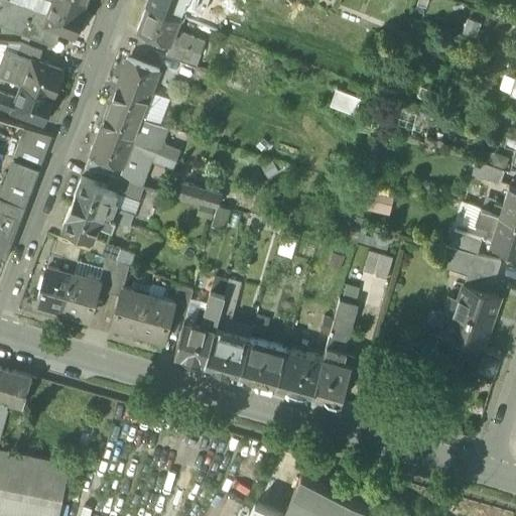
[(53,0),(8,0),(23,5),(31,8),(49,14),(55,0),(53,0)]
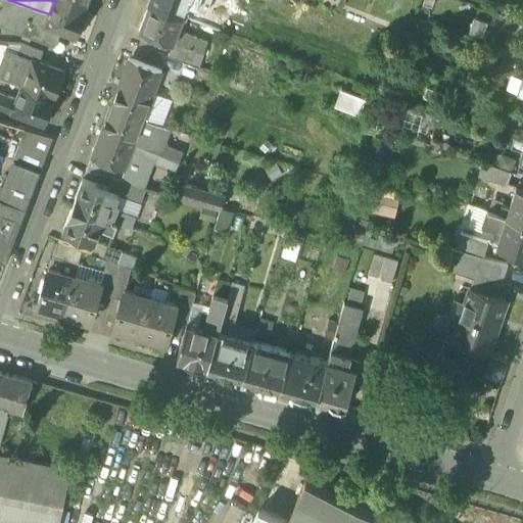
[(56,0),(50,14),(44,29),(55,33),(59,34),(79,41),(89,13),(85,11),(56,0)]
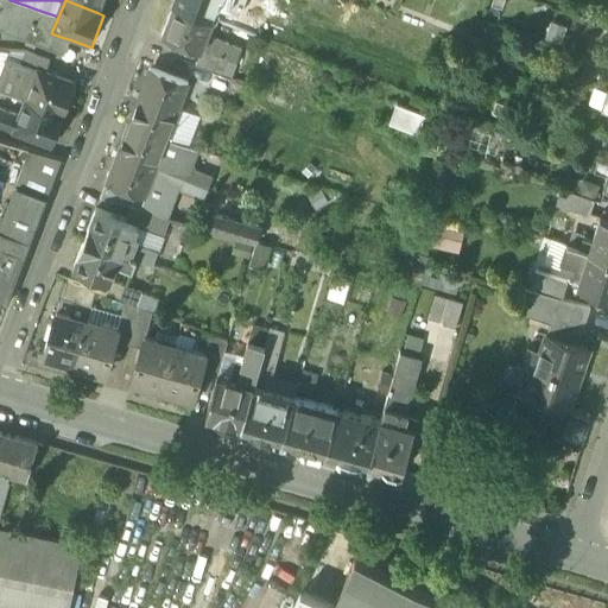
[(64,0),(65,0),(99,13),(103,0),(64,0)]
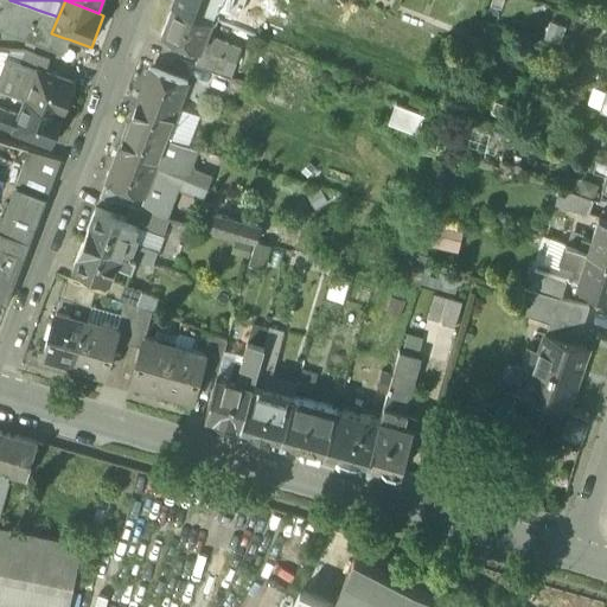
[(218,0),(174,0),(173,2),(212,18),(218,5),(218,0)]
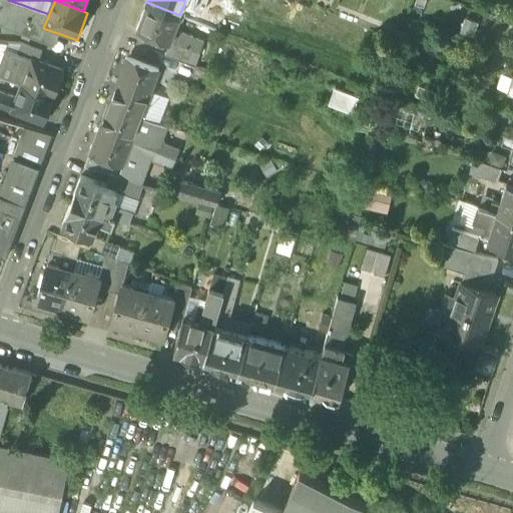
[(205,0),(184,0),(184,4),(202,11),(205,0)]
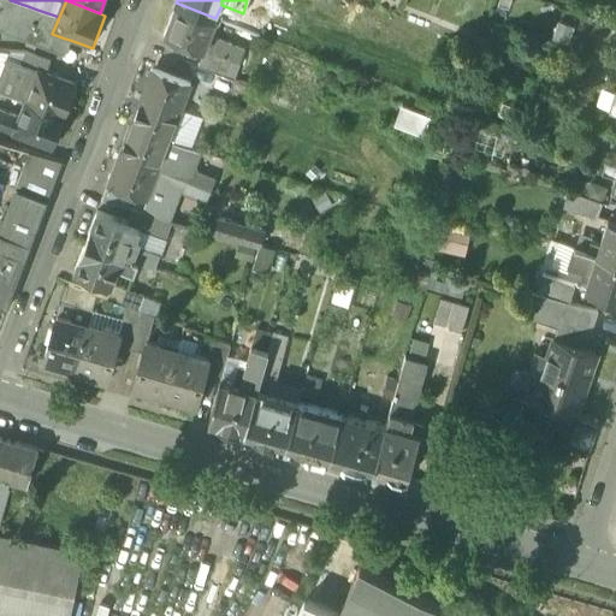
[(207,40),(215,18),(176,3),(165,34),(203,49),(205,48),(207,40)]
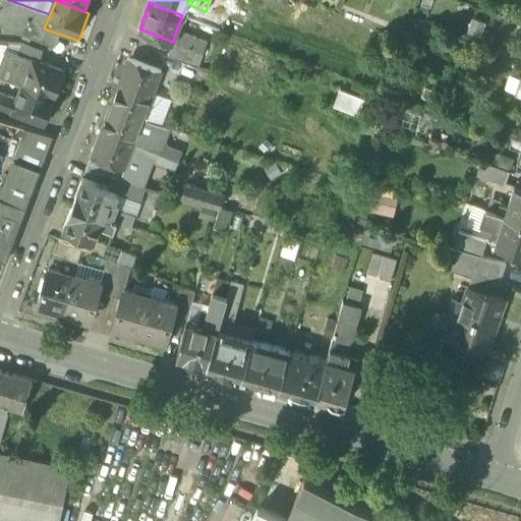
[(297,21),(302,8),(292,4),(285,23),(302,30),(304,24),(297,21)]
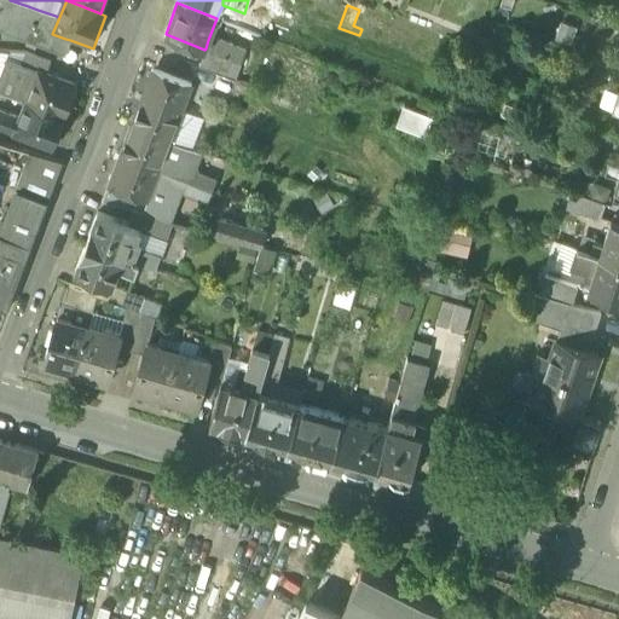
[(0,28),(61,51),(65,39),(52,34),(32,24),(38,10),(28,6),(0,7),(0,28)]
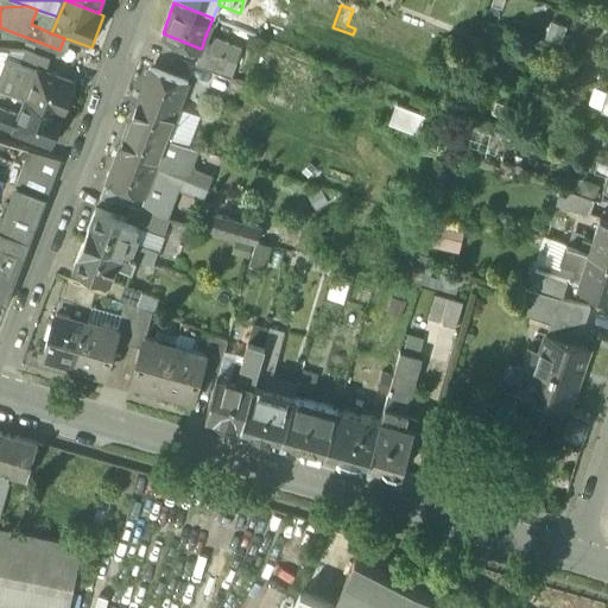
[(31,24),(51,33),(58,17),(37,10),(31,24)]
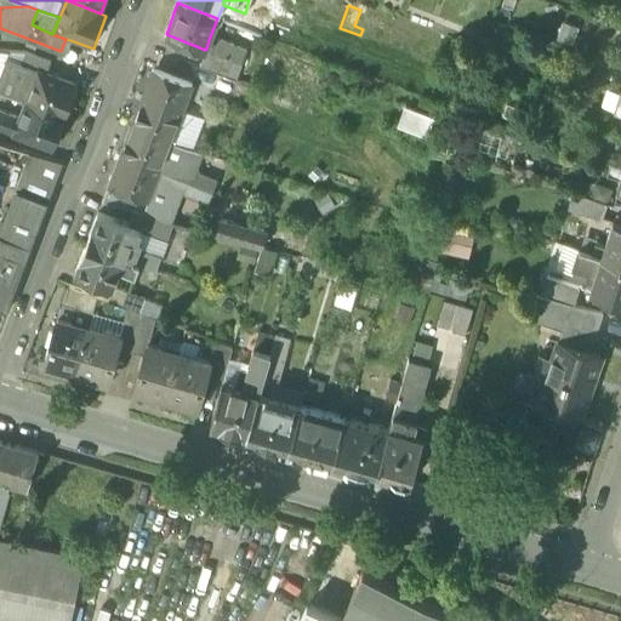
[(580,28),(562,22),(556,40),(574,46),(580,28)]
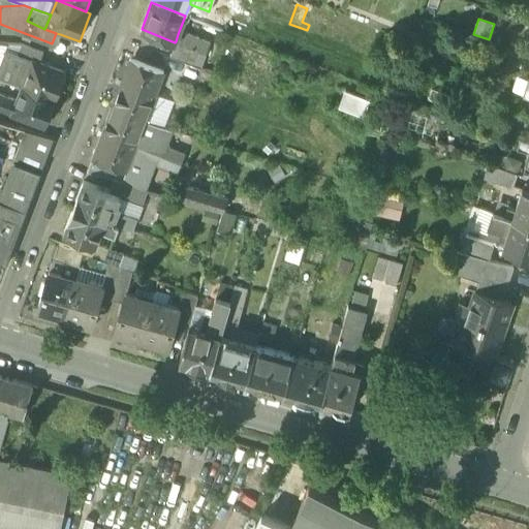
[(56,33),(52,43),(57,45),(60,34),(56,33)]
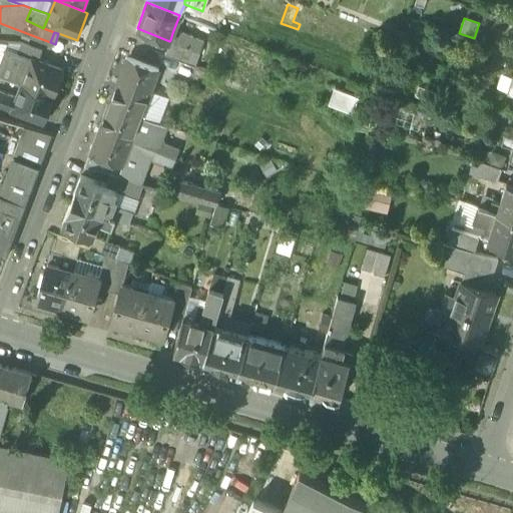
[(170,40),(199,52),(203,41),(182,33),(181,36),(172,33),(170,40)]
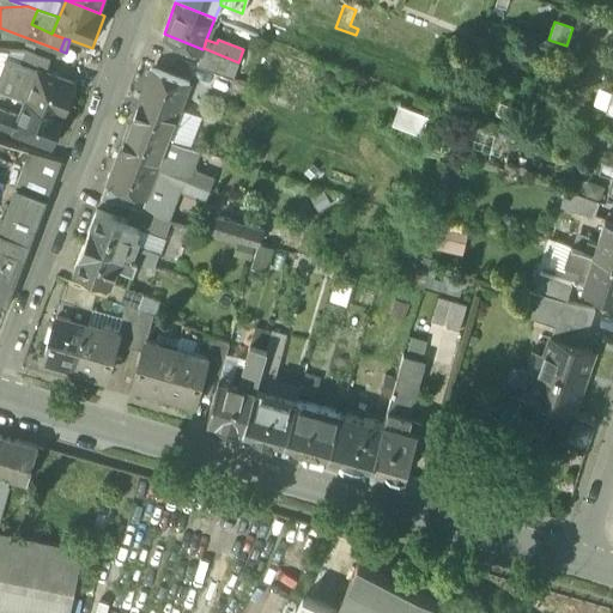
[(37,68),(48,73),(52,61),(18,48),(13,60),(37,68)]
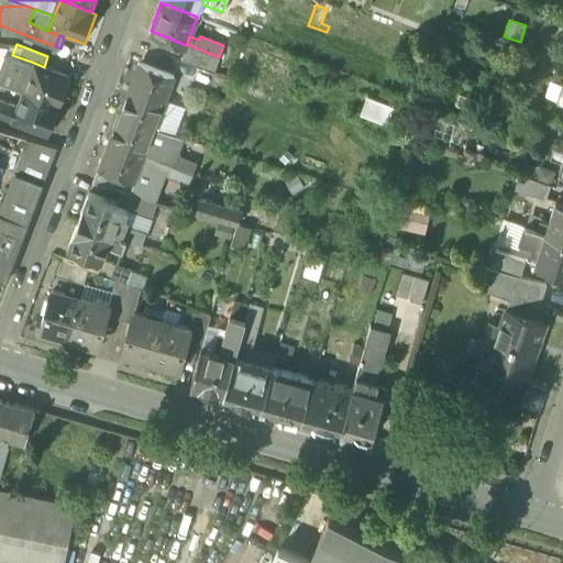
[(180,59),(213,72),(219,57),(187,44),(186,45),(180,59)]
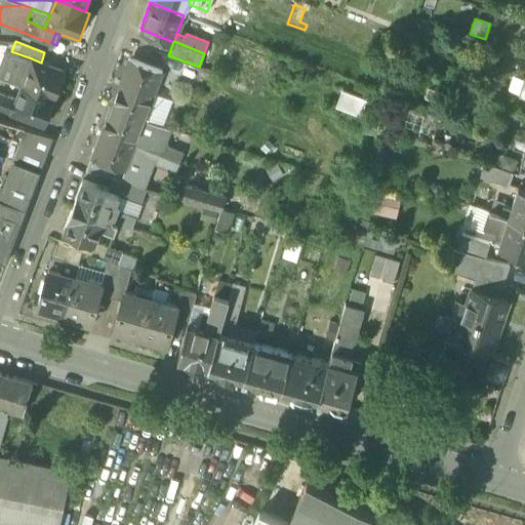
[(0,77),(22,86),(32,58),(11,51),(5,48),(0,62),(0,77)]
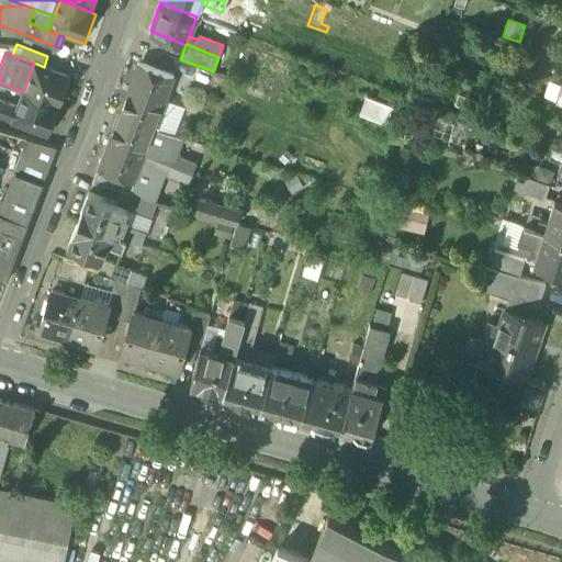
[(34,63),(23,92),(58,105),(70,77),(44,67),(34,63)]
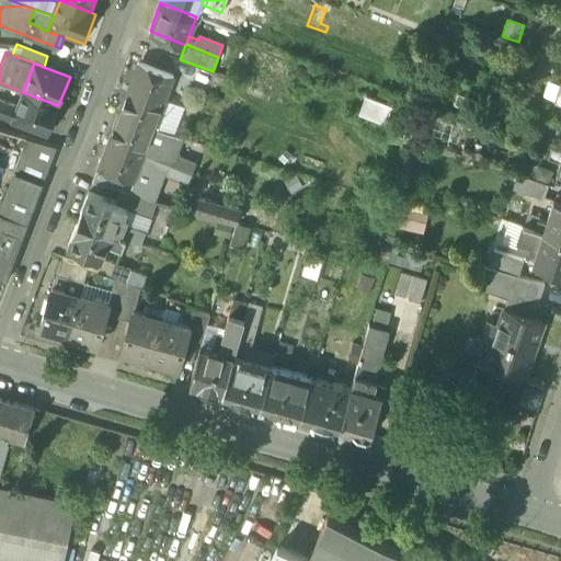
[(138,63),(118,114),(153,128),(165,99),(168,92),(173,76),(138,63)]
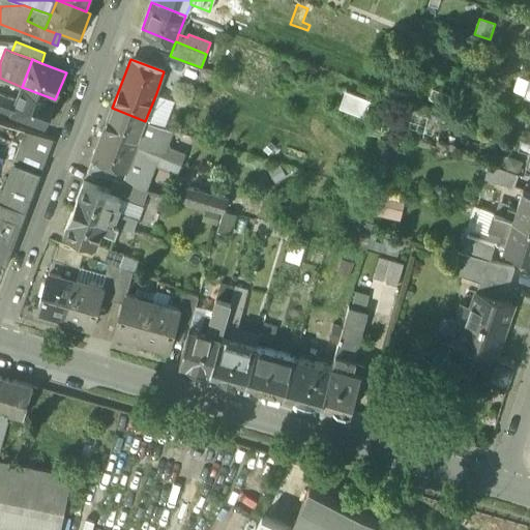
[(512,90),(529,95),(529,92),(529,79),(518,75),(512,90)]
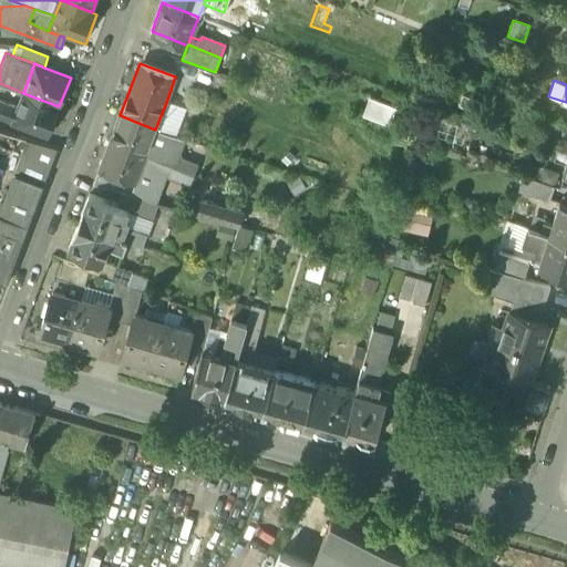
[(23,93),(17,107),(12,121),(48,135),(59,106),(23,93)]
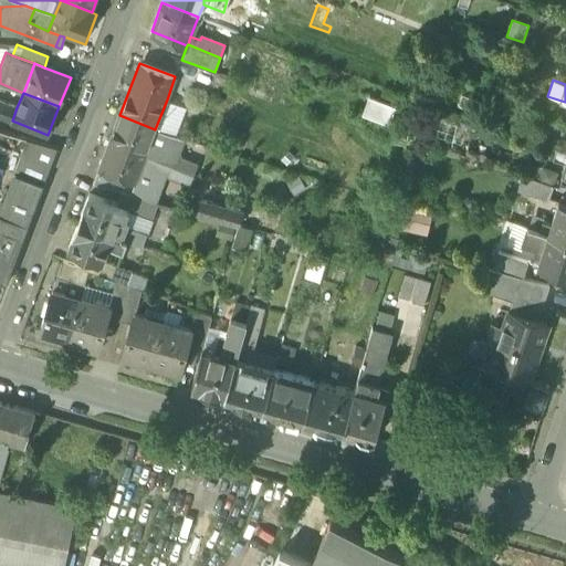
[(364,114),(388,124),(395,107),(370,97),(364,114)]
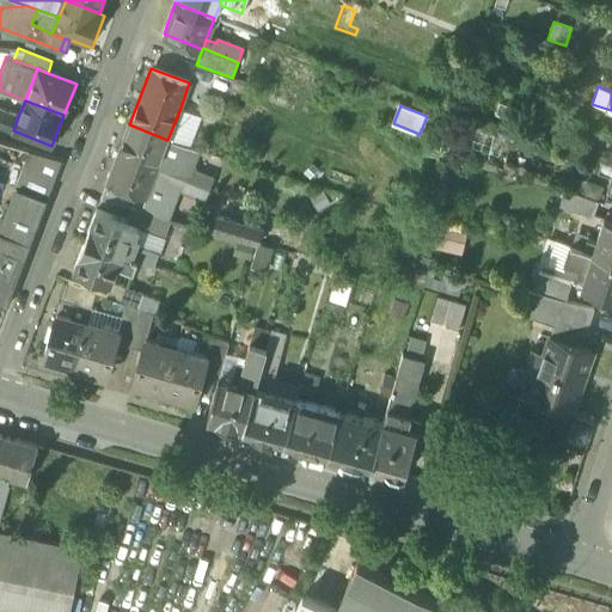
[(202,115),(181,108),(167,140),(190,147),(202,115)]
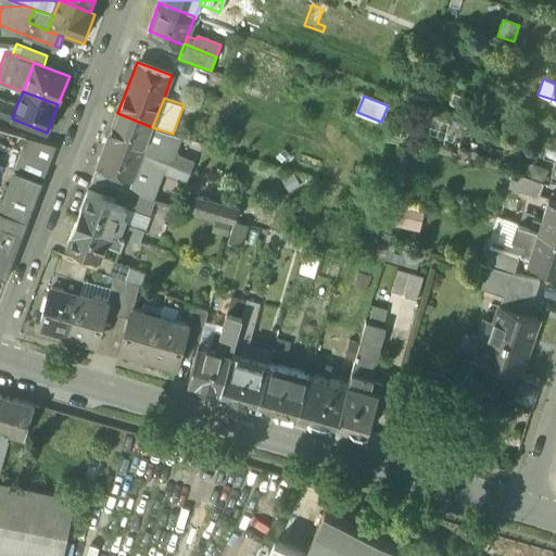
[(0,114),(12,118),(16,105),(0,99),(0,114)]
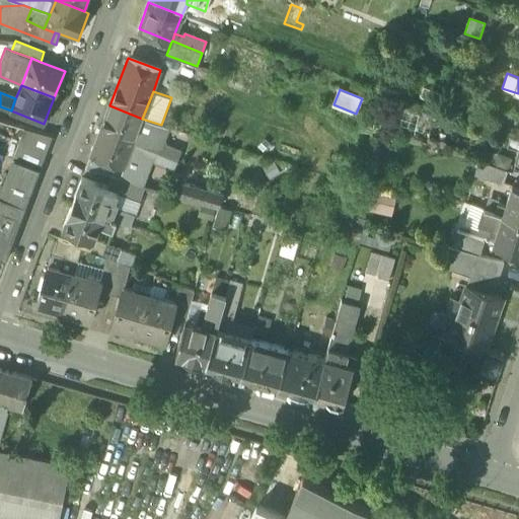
[(124,167),(142,119),(109,105),(109,106),(108,105),(90,154),(124,167)]
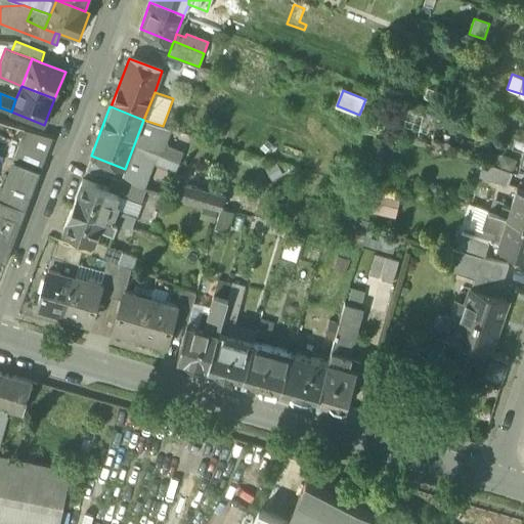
[(163,126),(143,120),(125,169),(126,169),(124,174),(143,181),(151,162),(160,166),(168,145),(164,144),(169,128),(163,126)]
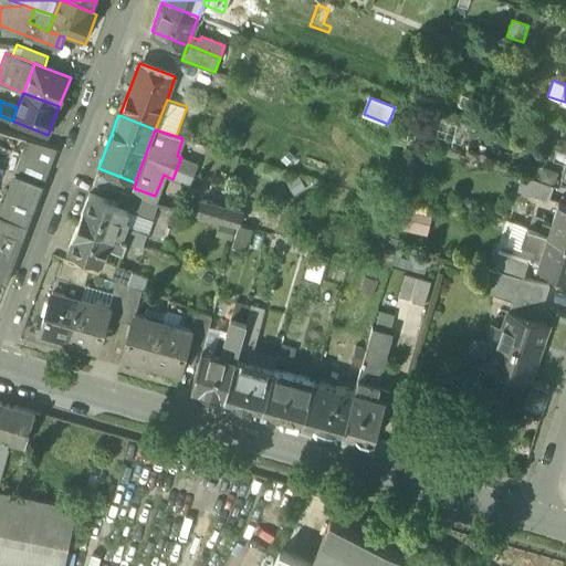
[(17,171),(44,181),(58,146),(27,138),(20,159),(17,171)]
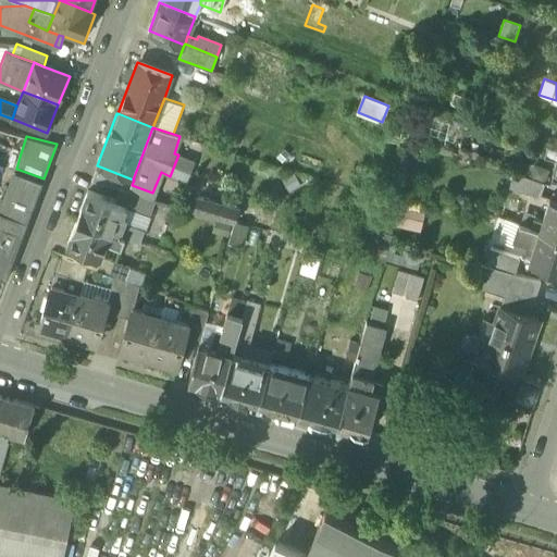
[(178,155),(170,176),(186,183),(195,161),(178,155)]
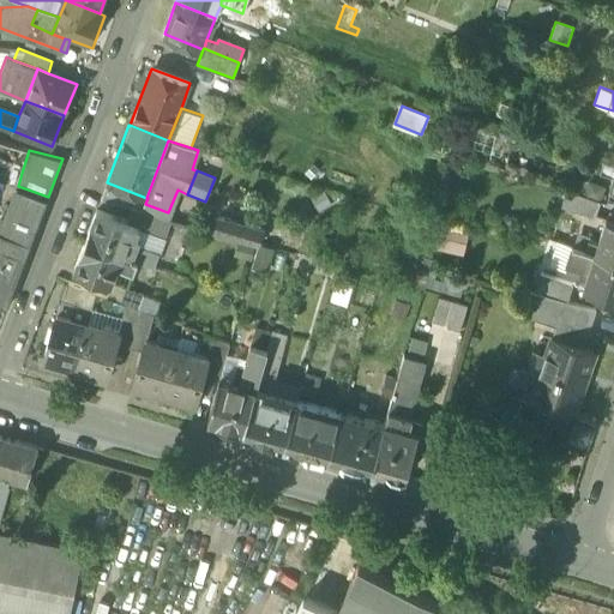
[(101,198),(131,206),(143,211),(143,210),(145,204),(148,198),(146,198),(107,182),(101,198)]
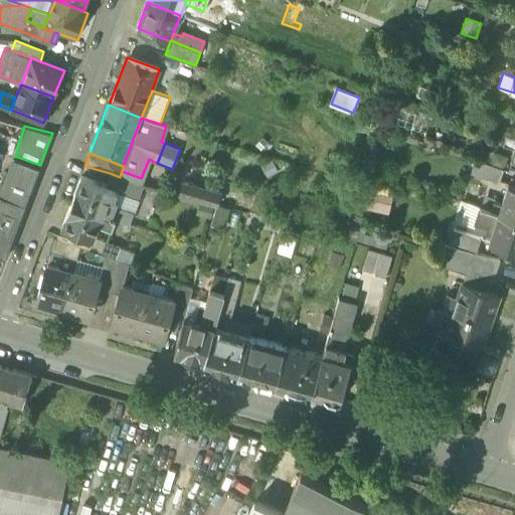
[(1,186),(28,196),(40,165),(15,156),(12,155),(1,186)]
